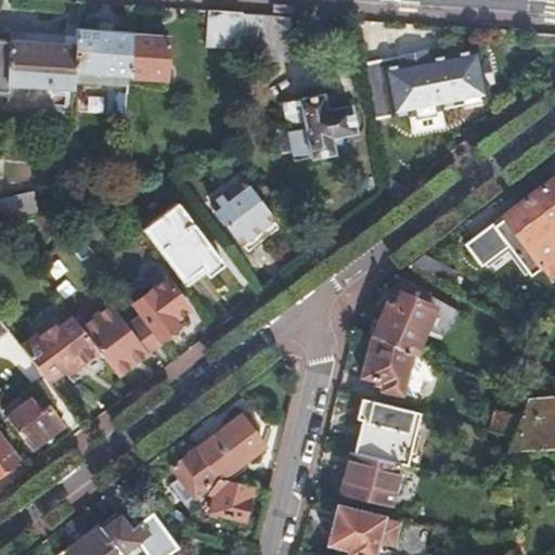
[(243,11),(208,9),(205,44),(241,48),(243,11)]
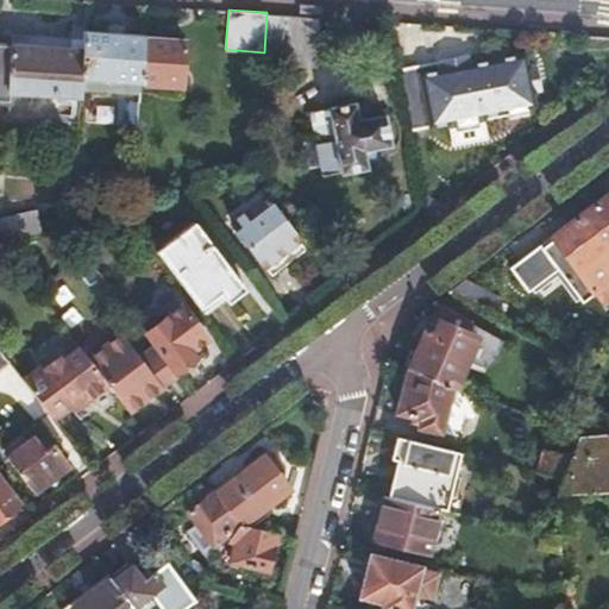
[(270,14),(268,52),(316,55),(319,18),(270,14)]
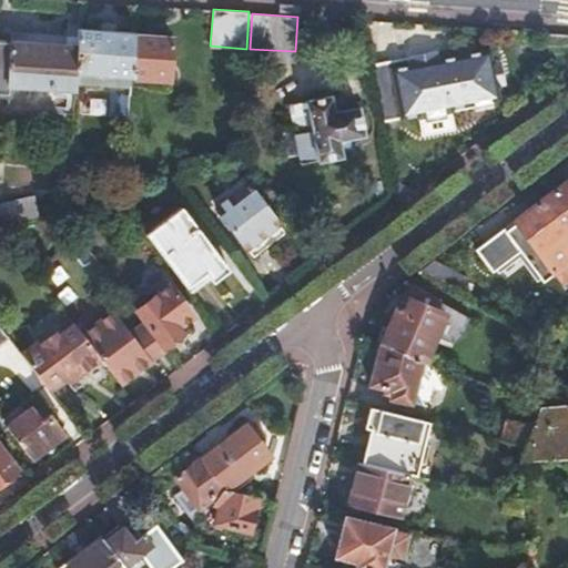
[(78,37),(74,73),(130,78),(133,34),(133,31),(79,28),(78,37)]
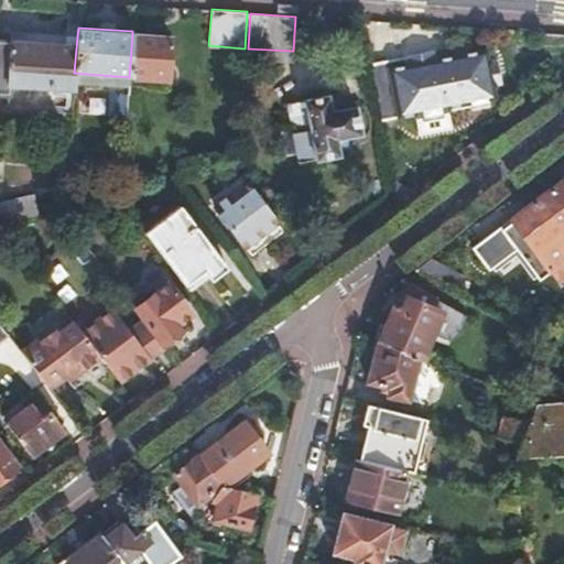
[(0,42),(0,91),(8,93),(9,86),(73,89),(74,73),(77,36),(11,32),(10,43),(0,42)]
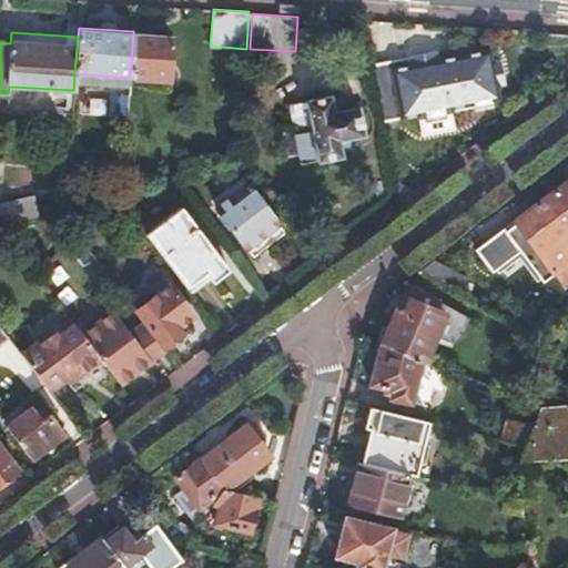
[(133,34),(130,78),(170,80),(173,37),(149,36),(140,34),(133,34)]
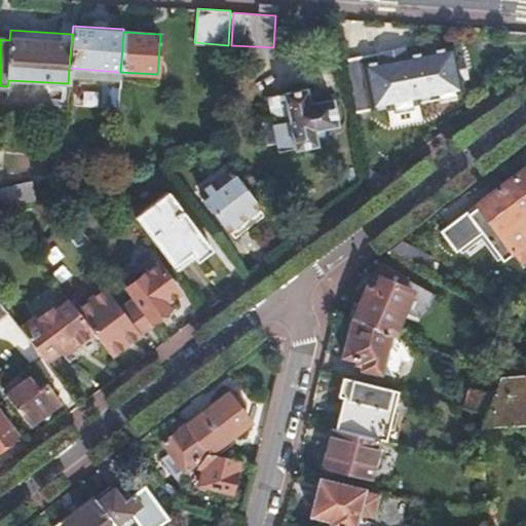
[(377,52),(344,59),(352,103),(353,110),(386,104),(386,108),(417,102),(417,99),(435,96),(435,98),(456,92),(456,91),(461,90),(459,79),(461,78),(457,55),(454,57),(452,46),(426,50),(424,44),(407,47),(407,50),(378,55),(377,52)]
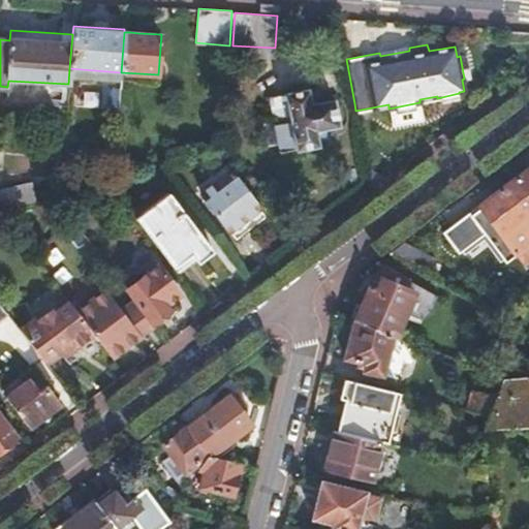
[(379,51),(379,53),(380,56),(409,51),(409,48),(408,45),(379,51)]
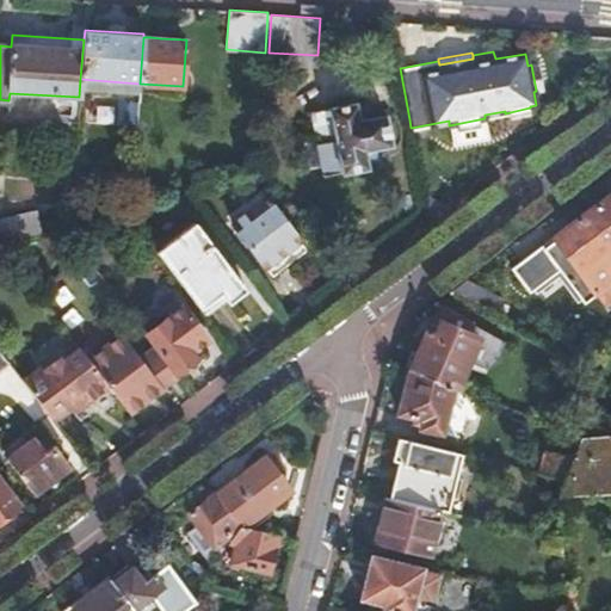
[(538,63),(531,65),(536,91),(542,90),(538,63)]
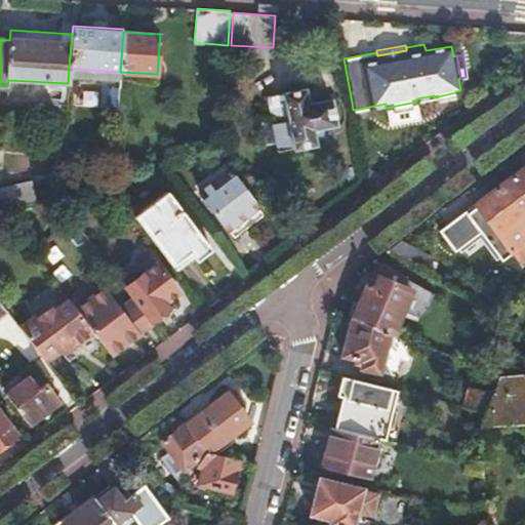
[(267,95),(270,119),(274,139),(276,151),(315,144),(313,130),(336,125),(332,101),(308,105),(306,89),(267,95)]
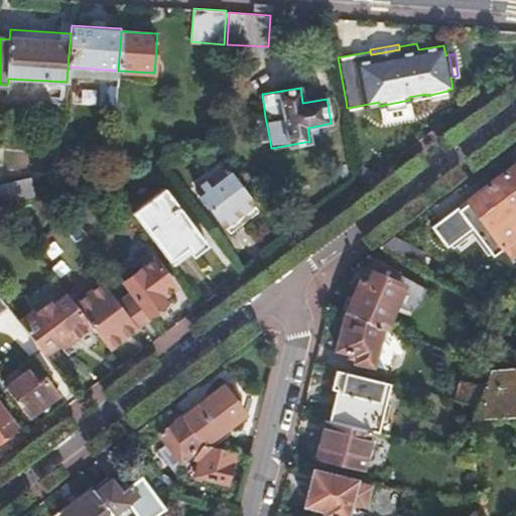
[(269,137),(265,117),(255,119),(252,123),(255,136),(259,140),(269,137)]
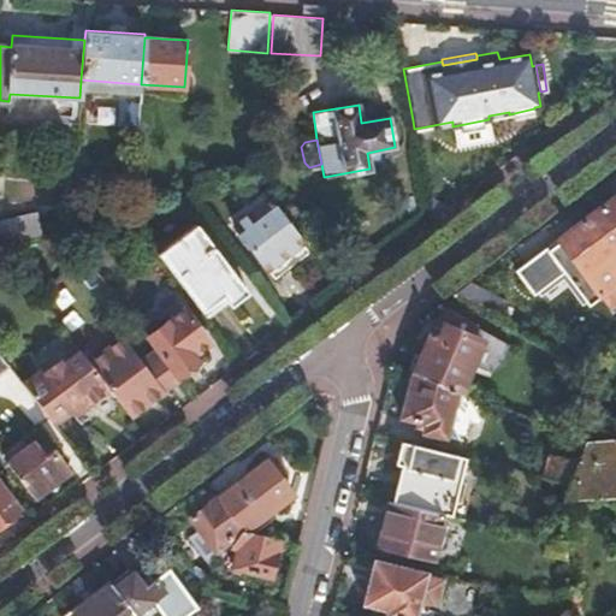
[(615,227),(615,189),(597,203),(615,227)]
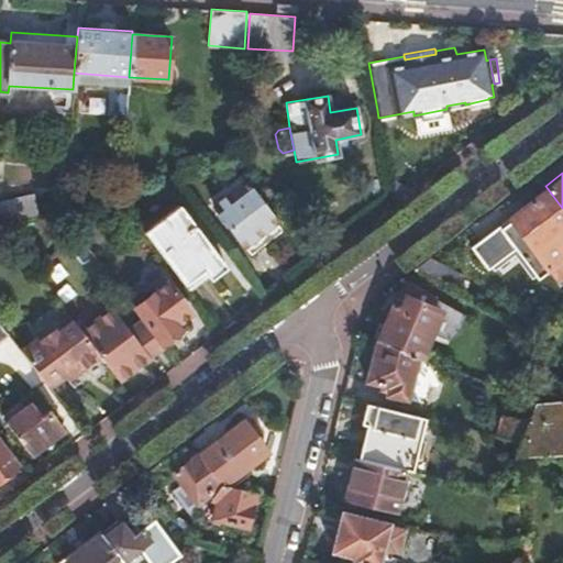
[(235,180),(239,186),(246,180),(243,176),(235,180)]
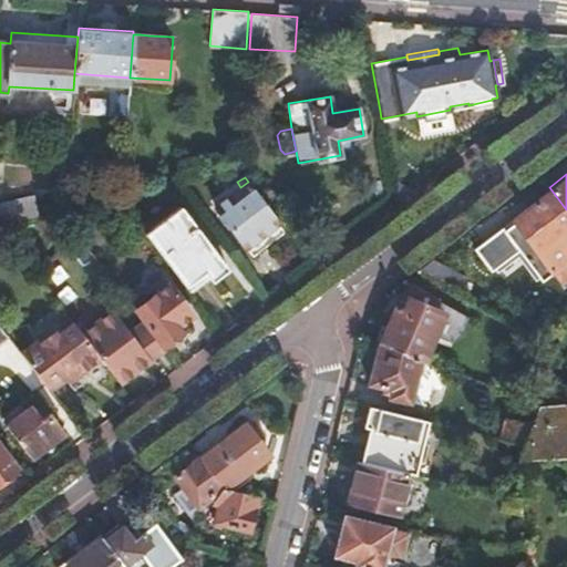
[(248,182),(240,187),(217,204),(253,255),(285,232),(248,182)]
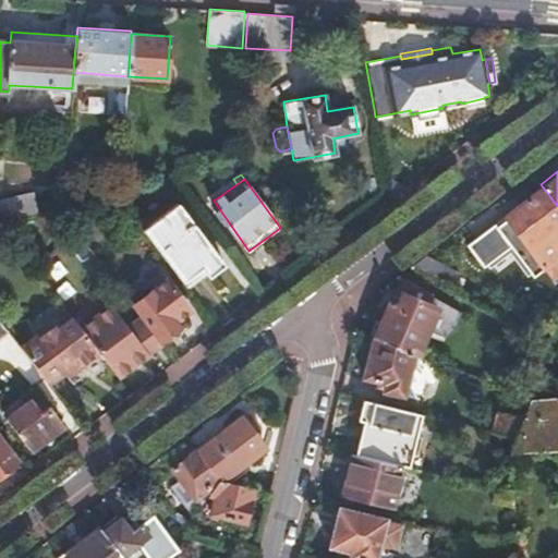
[(524,196),(555,238),(557,234),(557,232),(555,229),(557,226),(557,206),(541,184),(524,196)]
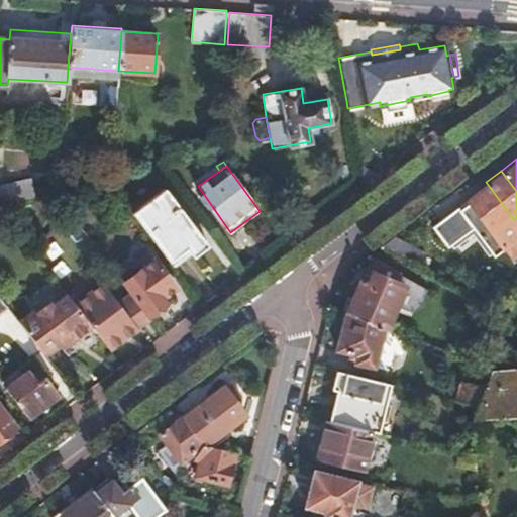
[(0,184),(0,203),(0,204),(35,194),(29,177),(0,184)]
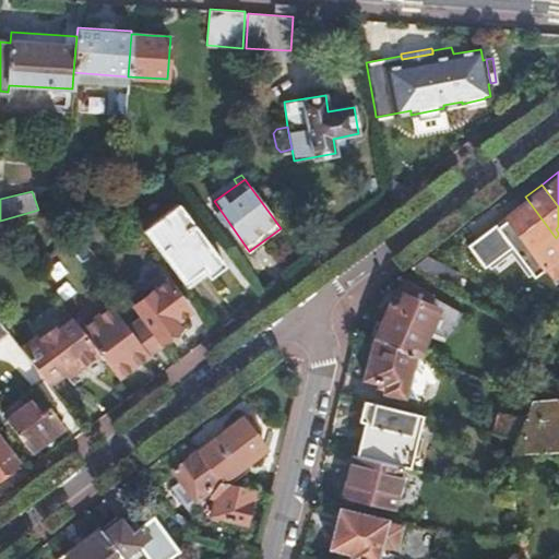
[(540,263),(558,249),(558,242),(556,238),(525,197),(503,214),(540,263)]
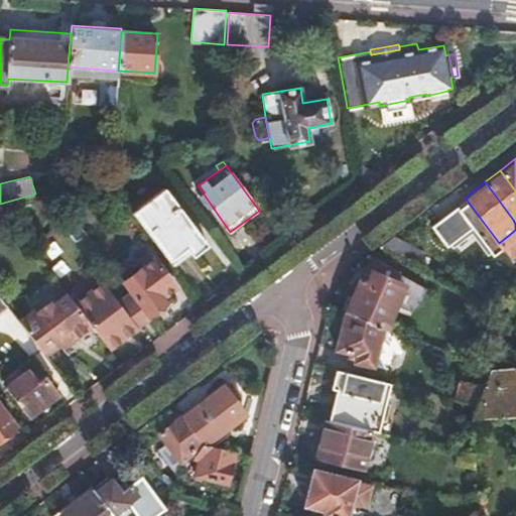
[(76,183),(58,187),(55,188),(68,207),(84,195),(76,183)]
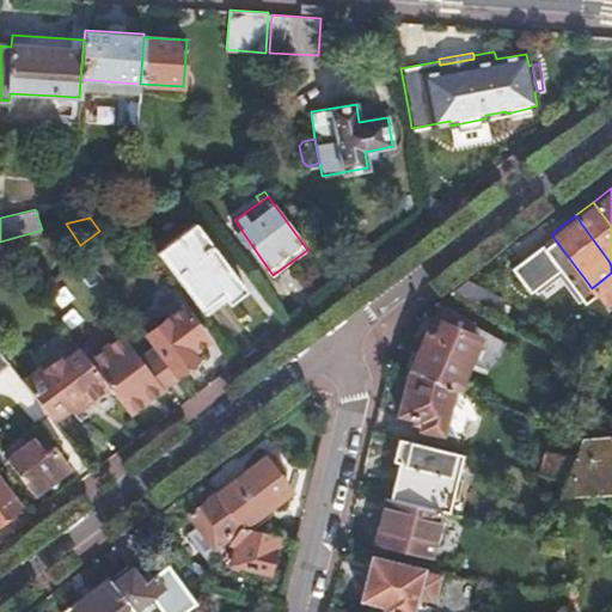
[(182,283),(200,307),(221,292),(225,297),(230,303),(244,291),(194,221),(157,249),(175,273),(182,283)]
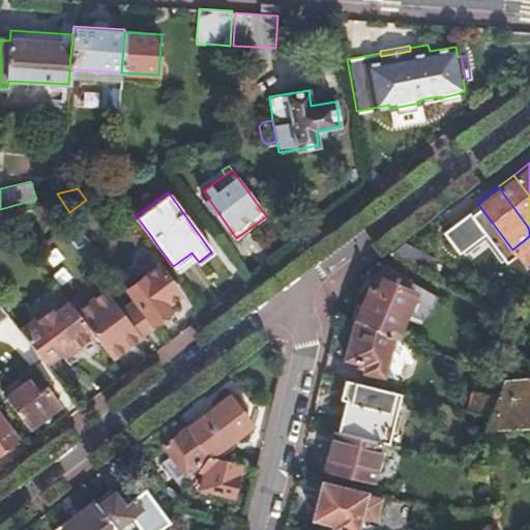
[(149,252),(157,245),(151,236),(142,242),(149,252)]
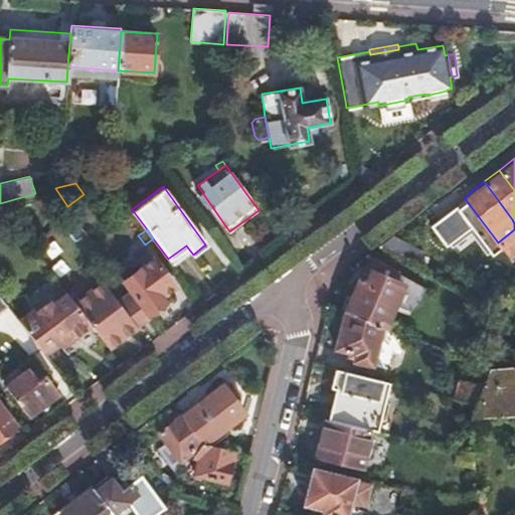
[(168,259),(171,263),(189,249),(186,245),(168,259)]
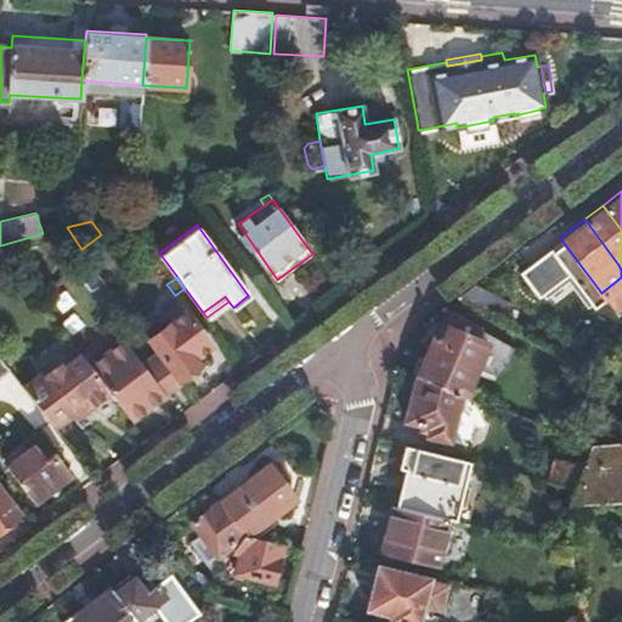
[(180,380),(184,378),(194,369),(199,366),(192,358),(187,351),(204,337),(184,307),(148,334),(180,380)]
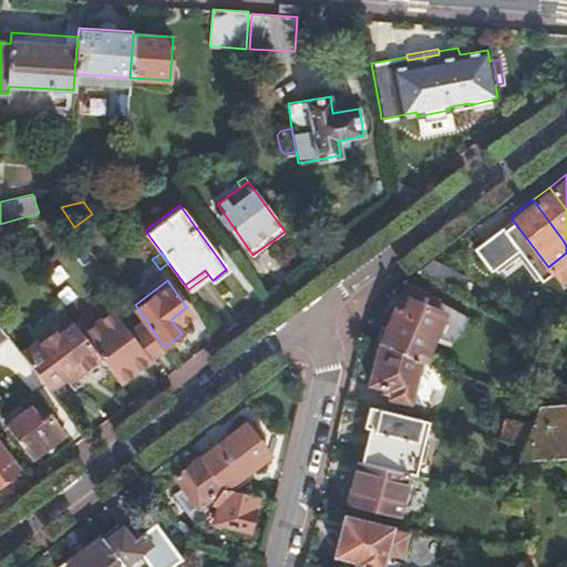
[(421,360),(423,362),(441,313),(408,301),(403,312),(393,309),(387,326),(383,325),(377,342),(378,343),(421,360)]
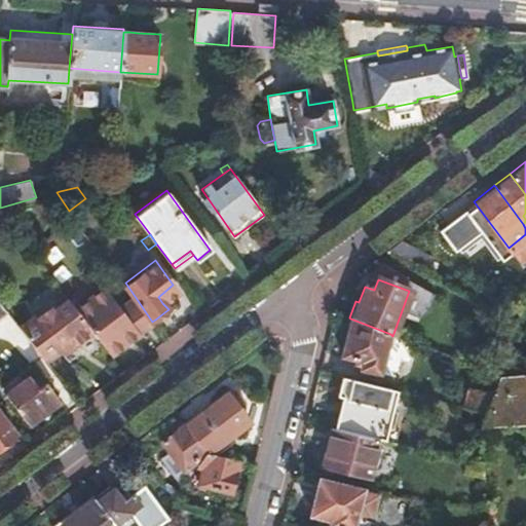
[(91,330),(111,355),(152,325),(129,295),(118,303),(103,284),(74,306),(91,330)]
